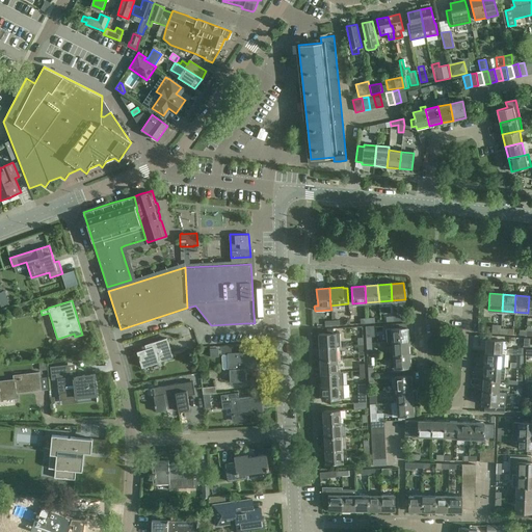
[(397,328),(392,328),(386,329),(387,343),(392,342),(408,341),(407,327),(404,327),(404,323),(397,324),(397,328)]
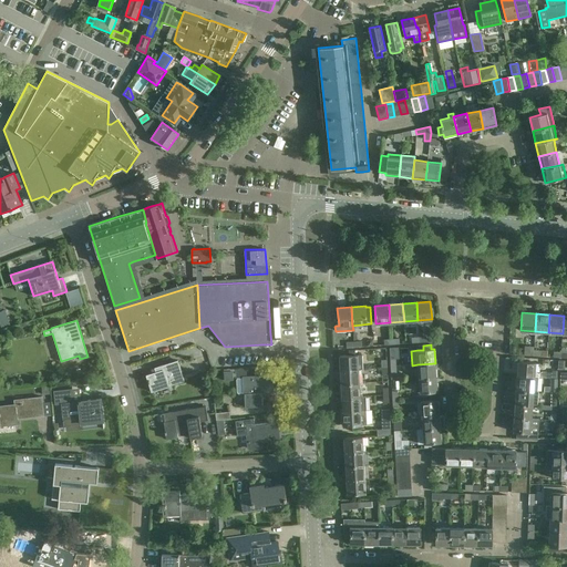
[(340,370),(359,369),(362,369),(362,356),(340,357),(340,370)]
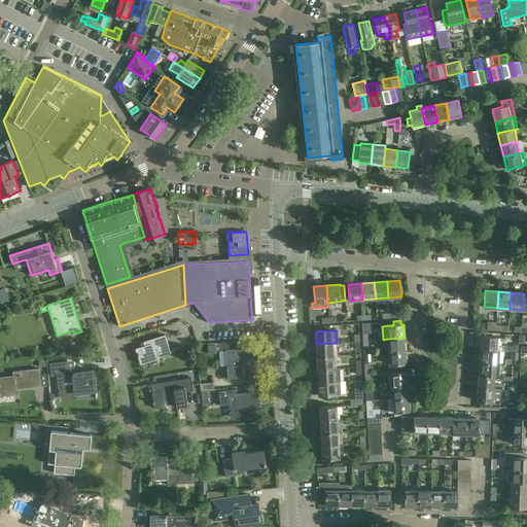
[(165,335),(143,342),(145,346),(136,349),(140,364),(156,359),(171,354),(165,335)]
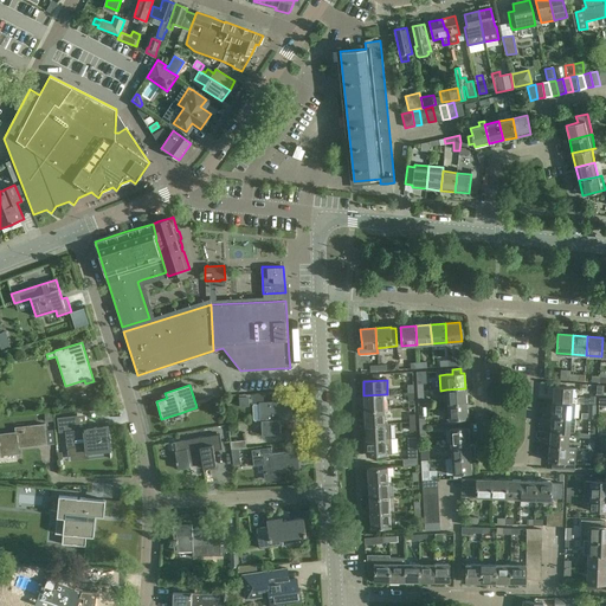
[(553,401),(571,403),(572,387),(554,386),(553,401)]
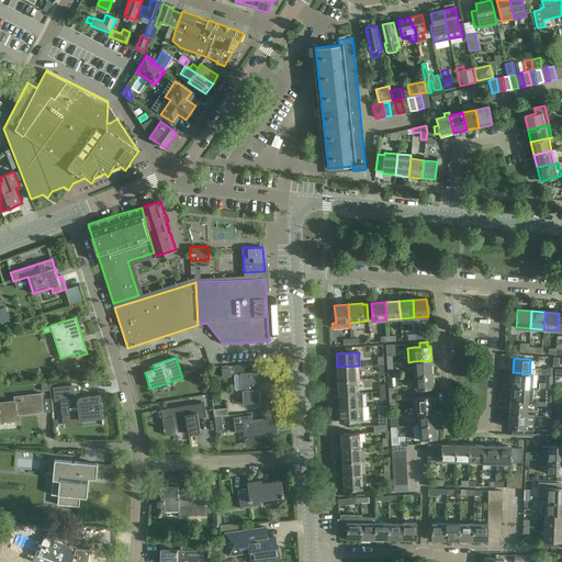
[(433,374),(431,360),(414,361),(415,375),(433,374)]
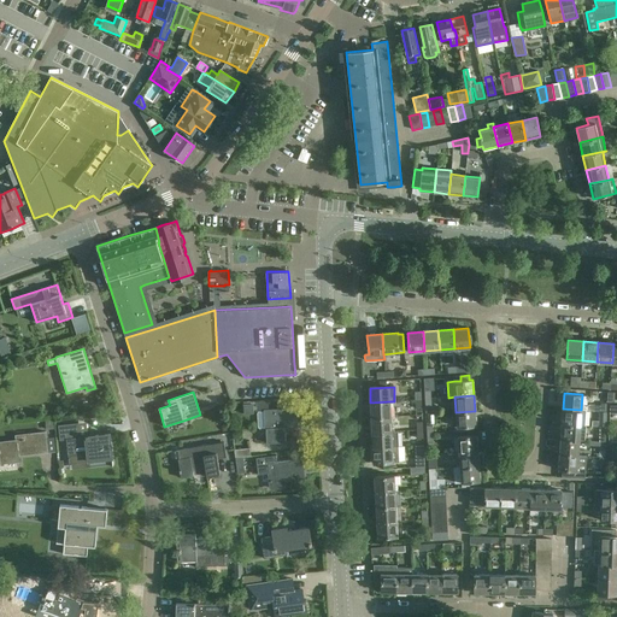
[(370,403),(371,418),(391,417),(391,401),(370,403)]
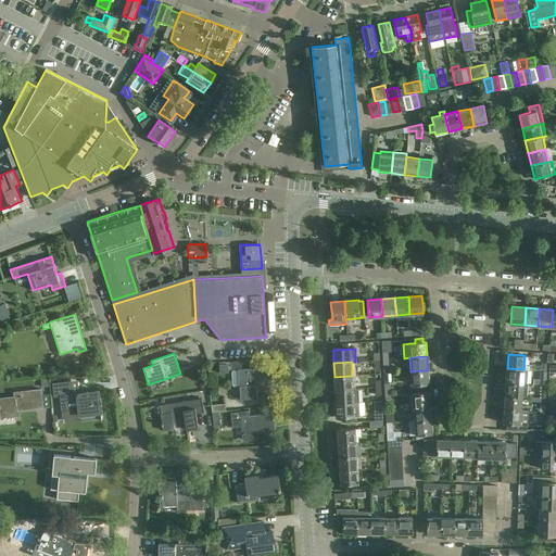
[(219,364),(219,374),(228,373),(228,364),(219,364)]
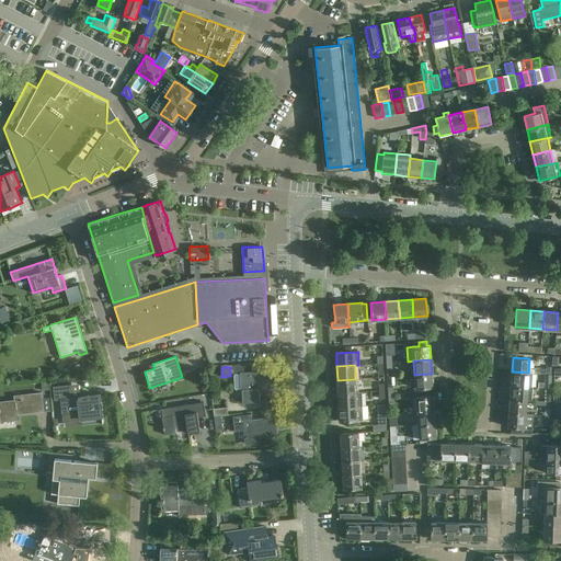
[(270,371),(240,374),(241,390),(242,390),(242,403),(260,402),(259,389),(270,389),(270,371)]
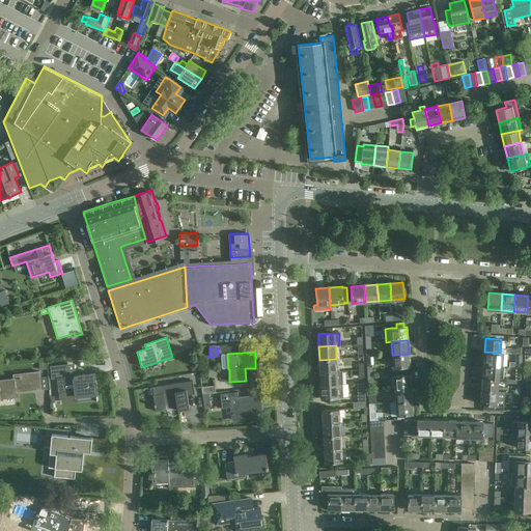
[(499,366),(500,353),(484,352),(483,365),(499,366)]
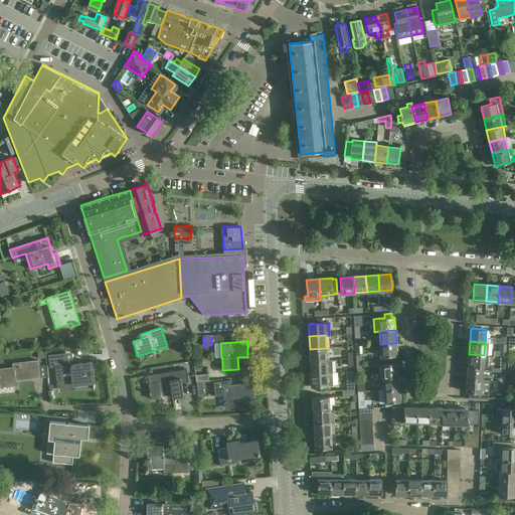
[(396,343),(380,344),(381,357),(396,355),(396,343)]
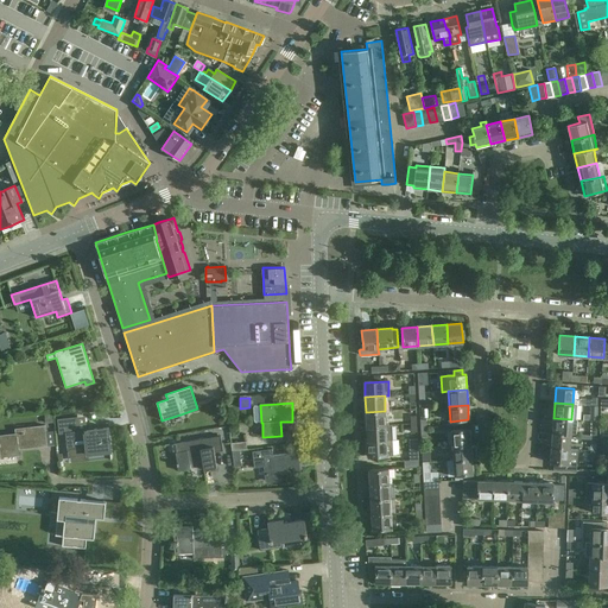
[(386,425),(385,411),(366,412),(367,426),(386,425)]
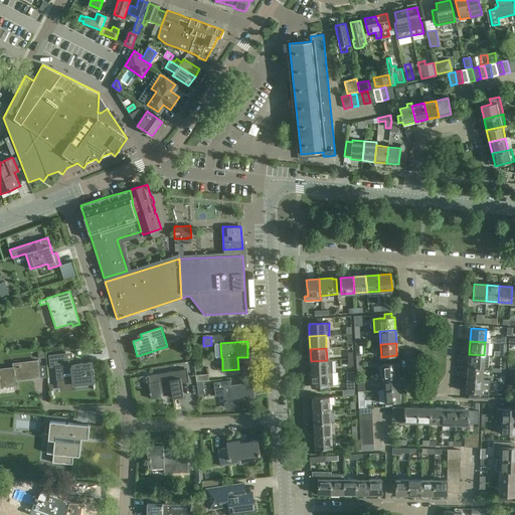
[(94,382),(92,362),(65,365),(63,353),(48,355),(50,367),(55,367),(57,387),(74,385),(74,384),(94,382)]
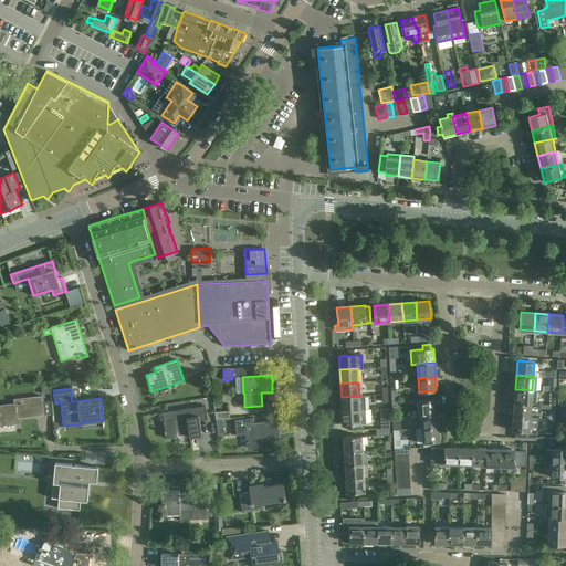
[(532,404),(532,390),(515,389),(514,402),(532,404)]
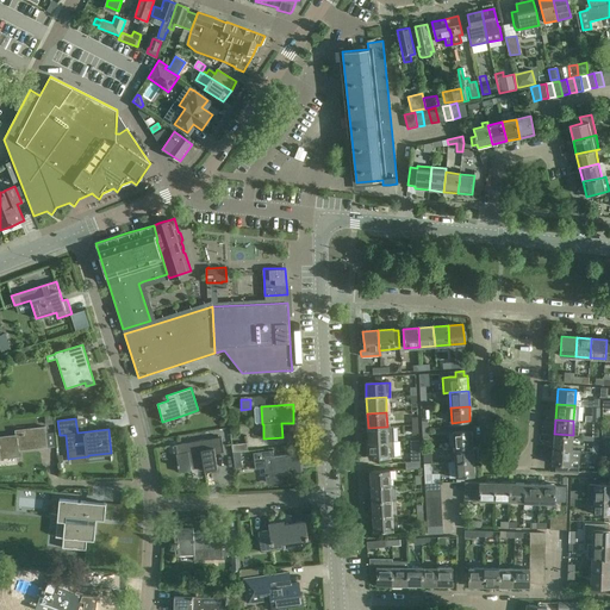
[(16,435),(0,436),(0,452),(1,458),(19,456),(18,446),(25,444),(25,449),(48,447),(44,427),(16,430),(16,435)]
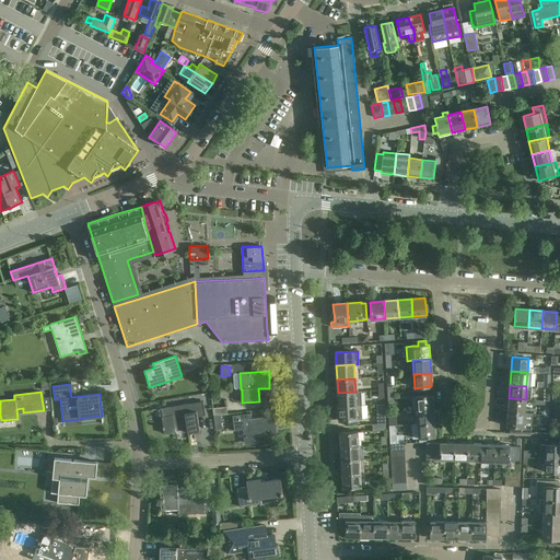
[(356,392),(338,393),(338,407),(361,406),(360,392),(356,392)]
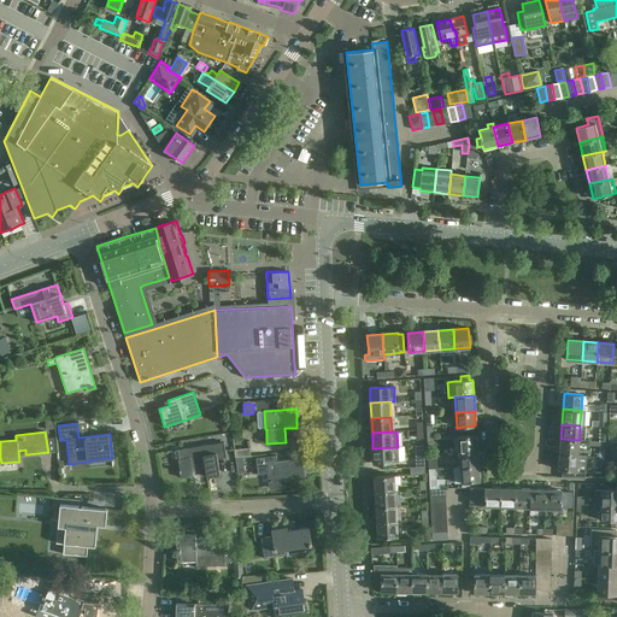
[(459,452),(477,451),(476,435),(458,436),(459,452)]
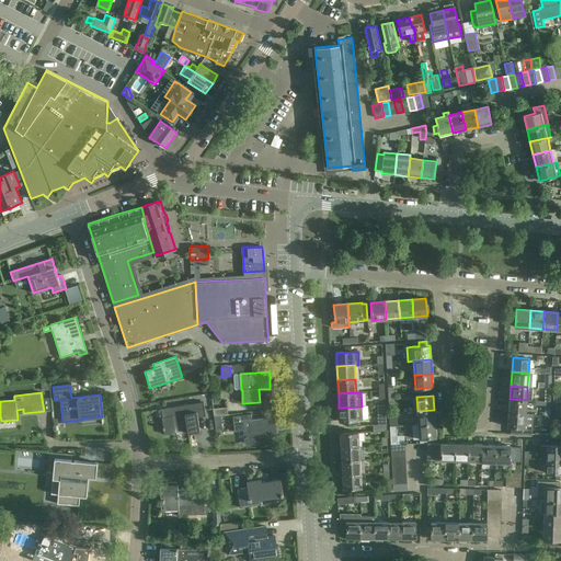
[(526,414),(527,400),(510,399),(510,413),(526,414)]
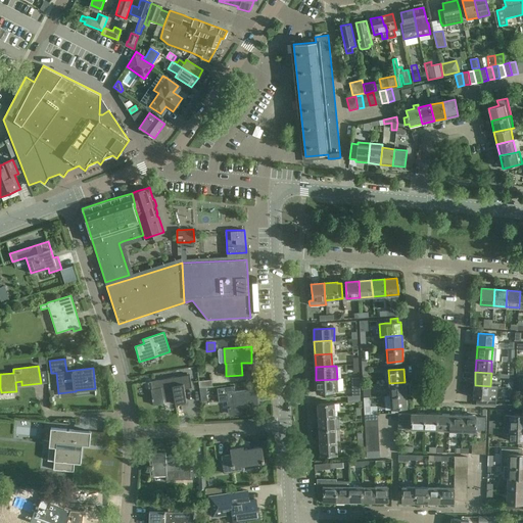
[(190,375),(149,381),(149,382),(151,382),(152,389),(151,389),(152,398),(152,400),(153,400),(153,406),(164,403),(163,402),(175,400),(175,403),(186,401),(184,389),(191,388),(192,388),(190,375)]
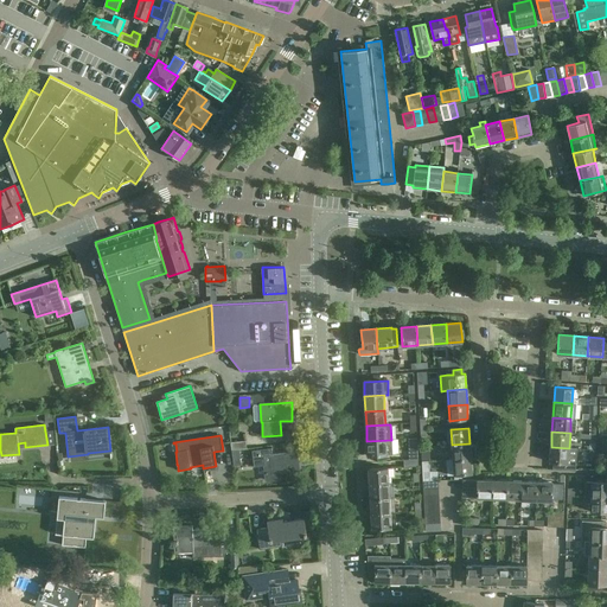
[(391,454),(391,440),(366,441),(368,457),(391,454)]
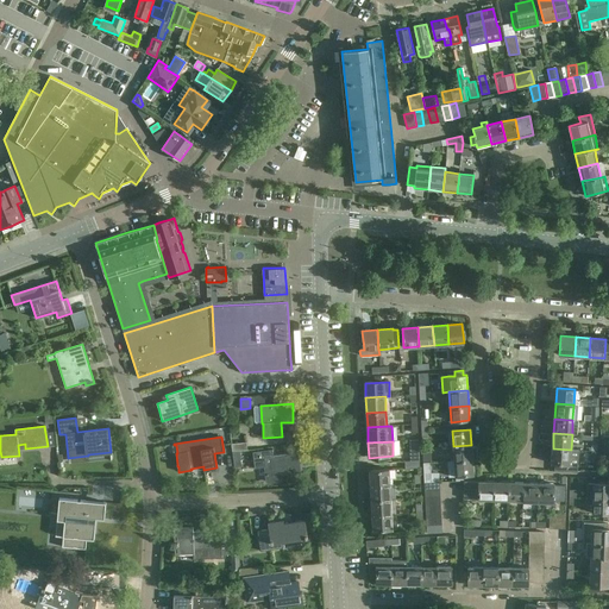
[(472,460),(471,445),(453,446),(454,462),(472,460)]
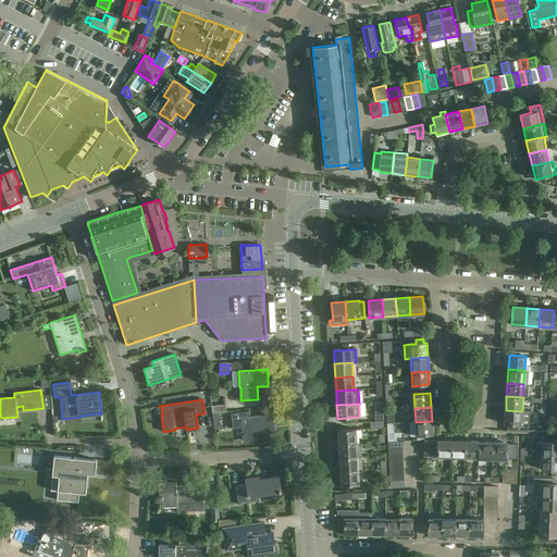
[(506,410),(505,423),(508,424),(507,431),(528,431),(529,411),(522,411),(506,410)]
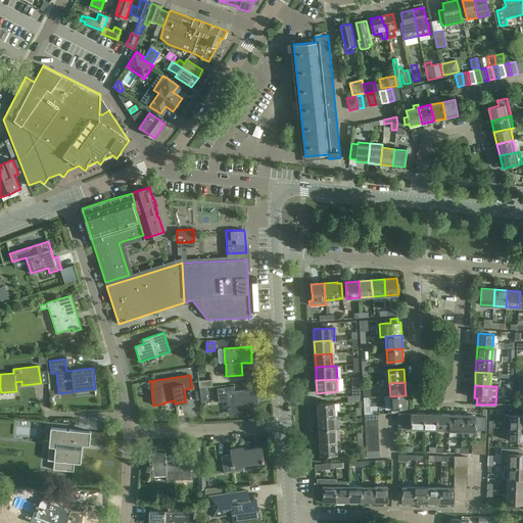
[(234,386),(217,388),(219,402),(228,401),(230,414),(240,413),(239,407),(257,405),(255,389),(235,392),(234,386)]
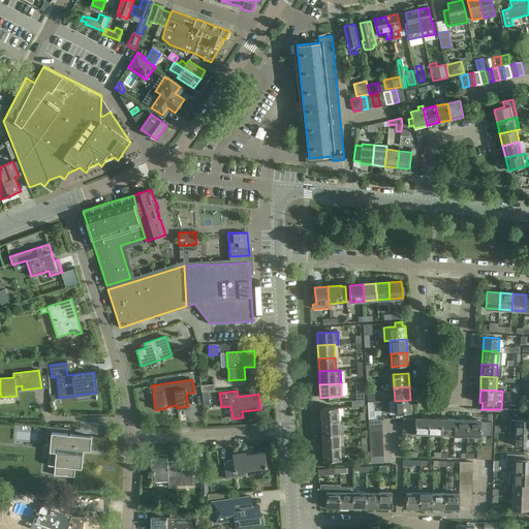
[(354,400),(364,400),(364,391),(354,392),(354,400)]
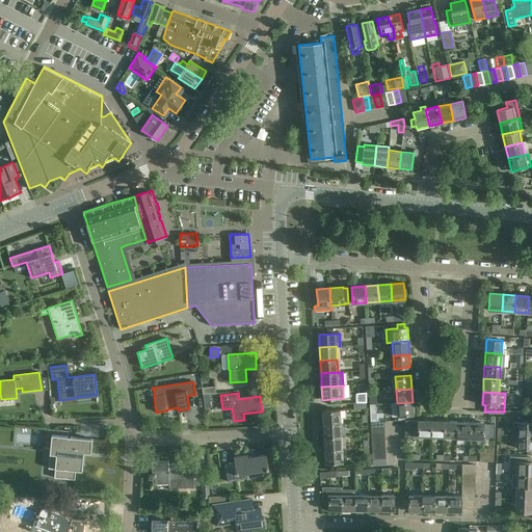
[(414,415),(413,402),(397,403),(392,403),(393,417),(414,415)]
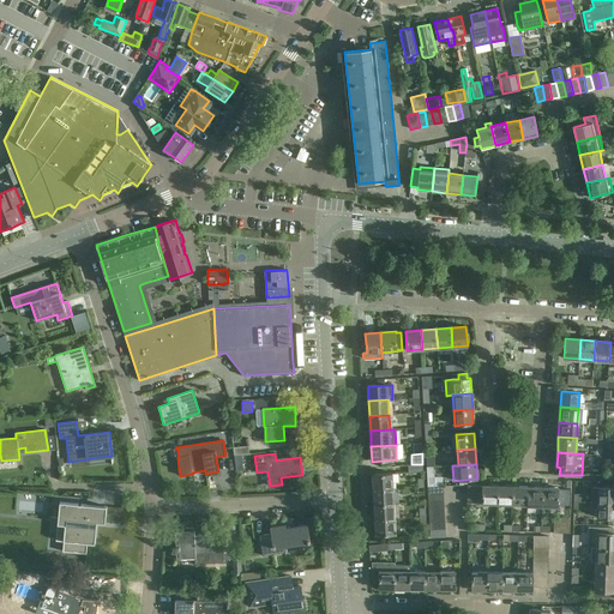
[(373,489),(393,488),(392,473),(373,474),(373,489)]
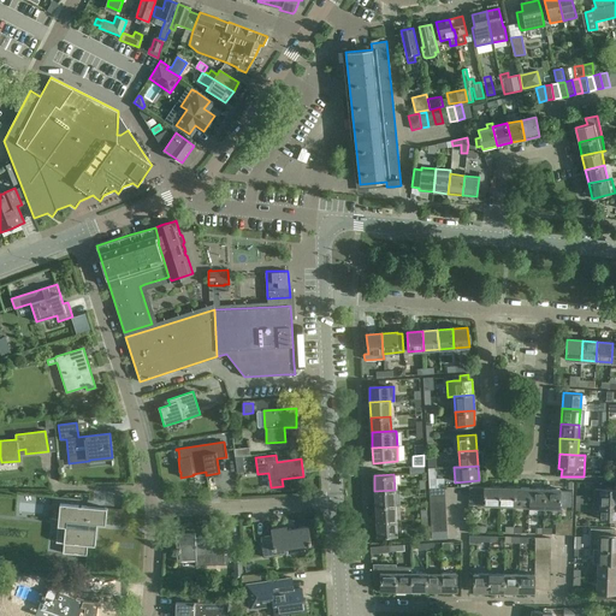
[(469,504),(477,504),(484,504),(484,505),(499,505),(499,487),(484,487),(469,486),(469,504)]
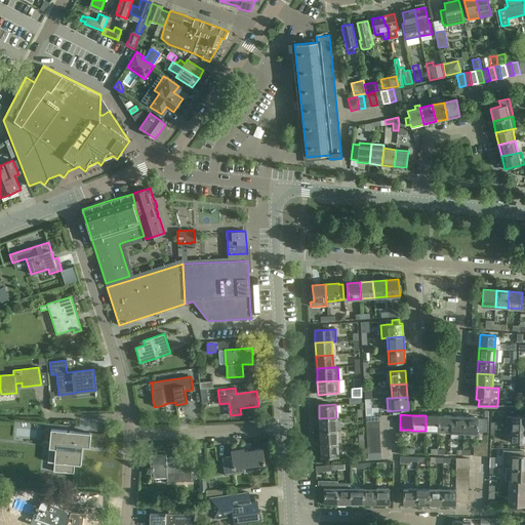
[(439,415),(426,415),(426,431),(438,432),(439,415)]
